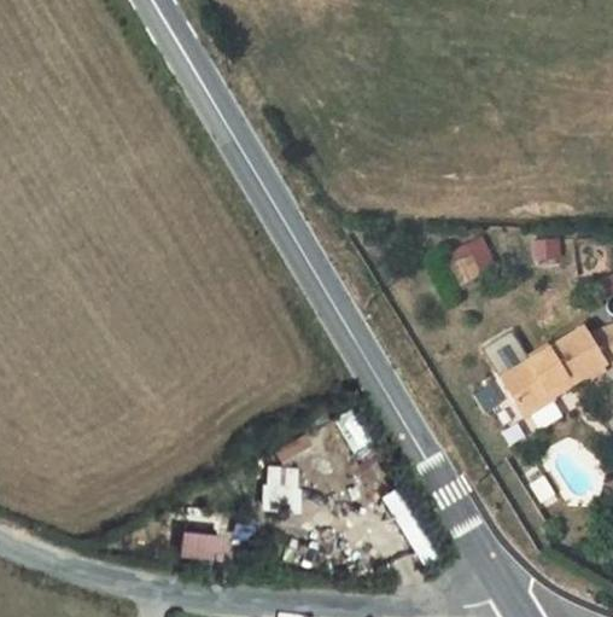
[(552,345),(512,370),(521,385),(515,389),(531,414),(558,399),(556,396),(553,389),(570,378),(574,385),(609,364),(608,361),(612,359),(612,326),(591,333),(588,327),(554,349),(552,345)]
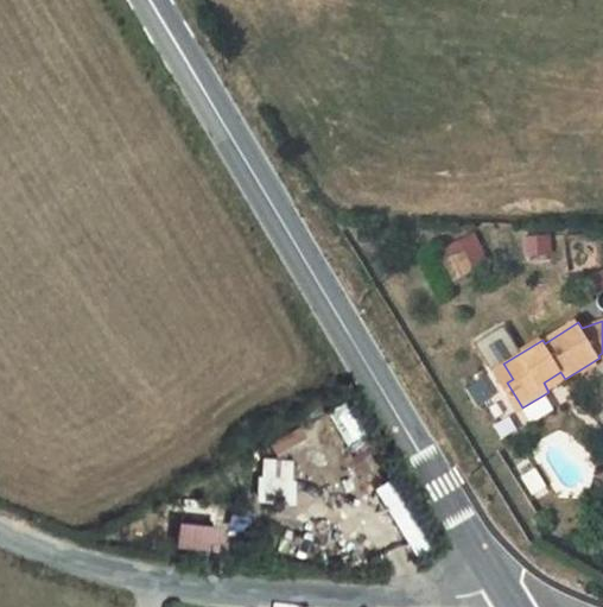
[(503,364),(497,368),(507,383),(513,379),(503,364)]
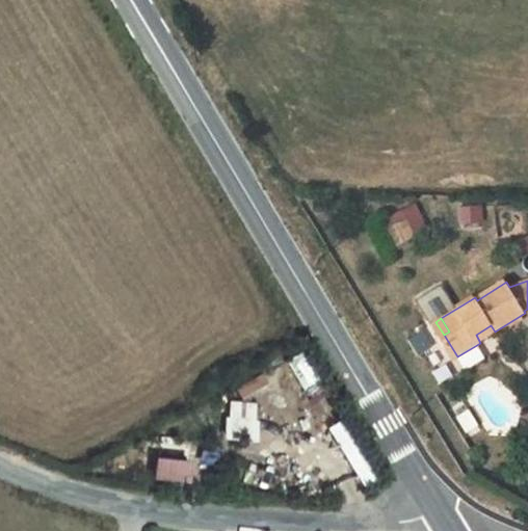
[(491,325),(476,335),(479,341),(495,332),(491,325)]
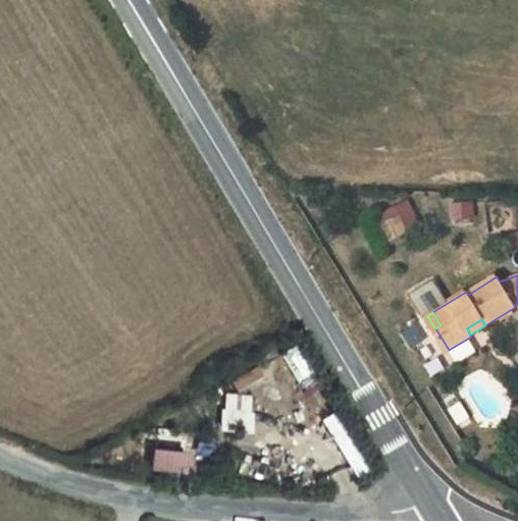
[(274,358),(251,370),(256,381),(279,369),(274,358)]
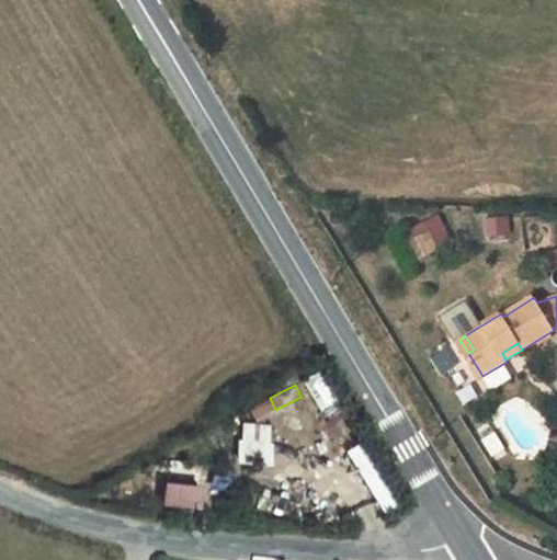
[(271,424),(258,423),(256,442),(269,443),(271,424)]
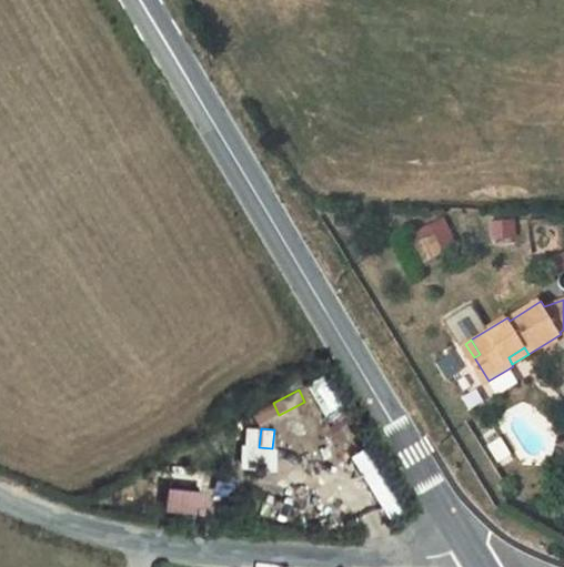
[(259,447),(248,447),(247,471),(275,472),(275,448),(259,447)]
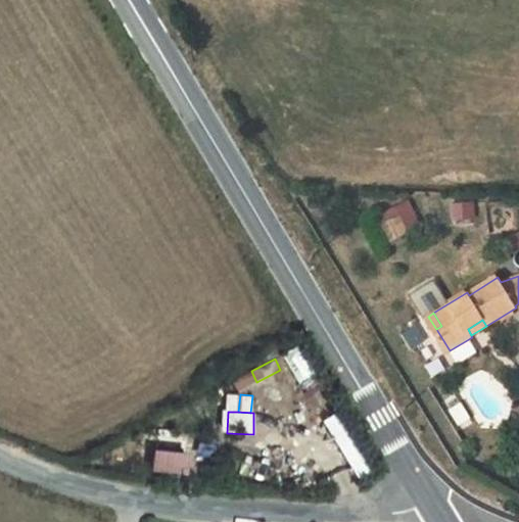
[(147,452),(146,472),(182,473),(183,453),(147,452)]
